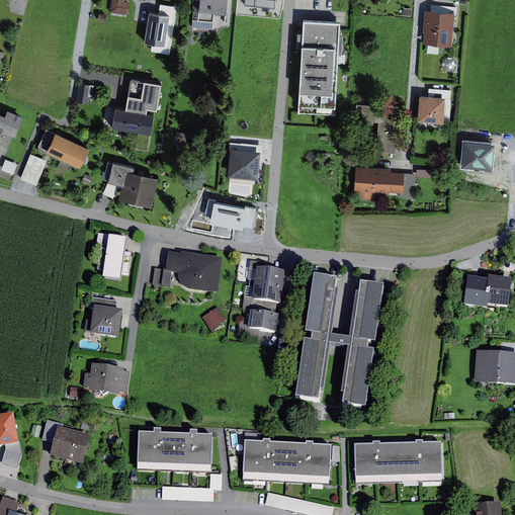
[(110,0),(109,9),(127,11),(129,0),(110,0)]
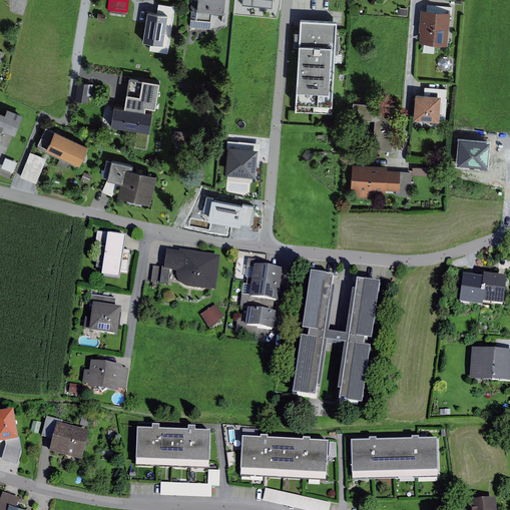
[(189,24),(209,26),(211,11),(222,13),(224,0),(196,0),(196,9),(190,9),(189,24)]
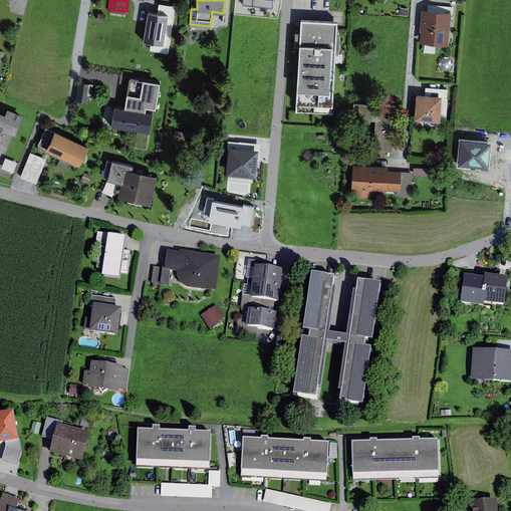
[(419,26),(421,27),(420,37),(448,40),(451,10),(453,10),(453,3),(427,0),(427,5),(421,5),(419,26)]
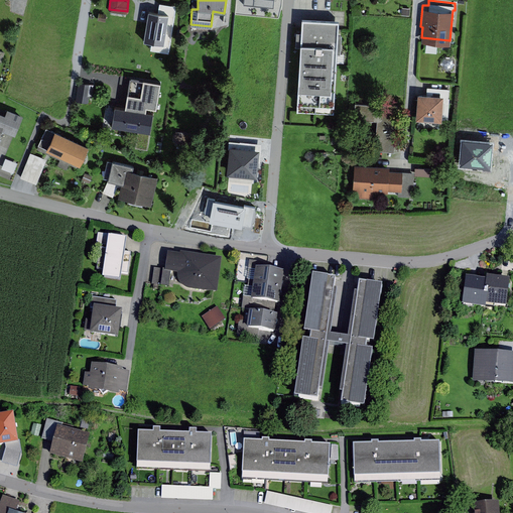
[(339,17),(301,15),(297,102),(335,103),(339,17)]
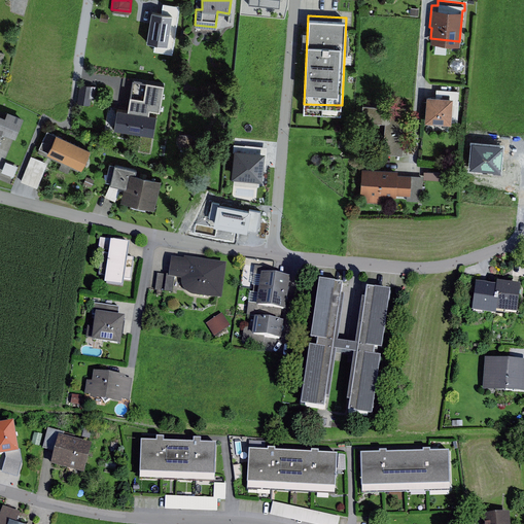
[(159,110),(162,80),(131,76),(127,107),(114,106),(112,127),(138,131),(136,147),(149,148),(154,109),(159,110)]
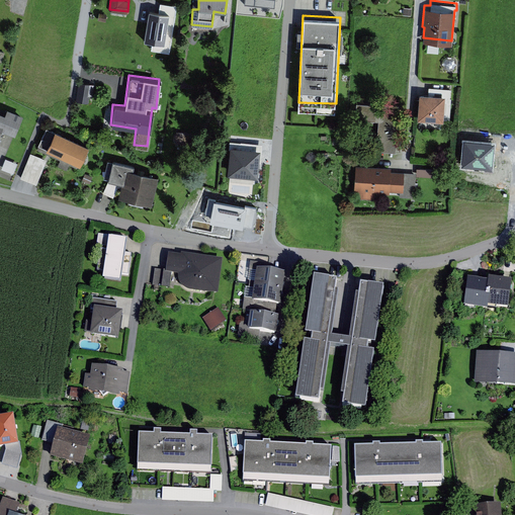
[(82,81),(82,99),(90,99),(90,81),(82,81)]
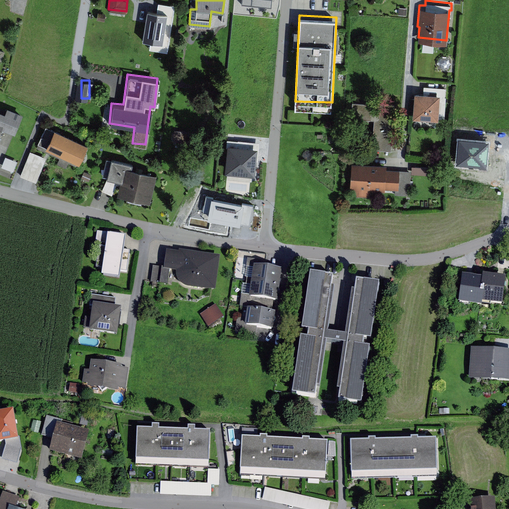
[(415,89),(412,114),(438,116),(440,95),(446,96),(447,84),(423,82),(423,90),(415,89)]
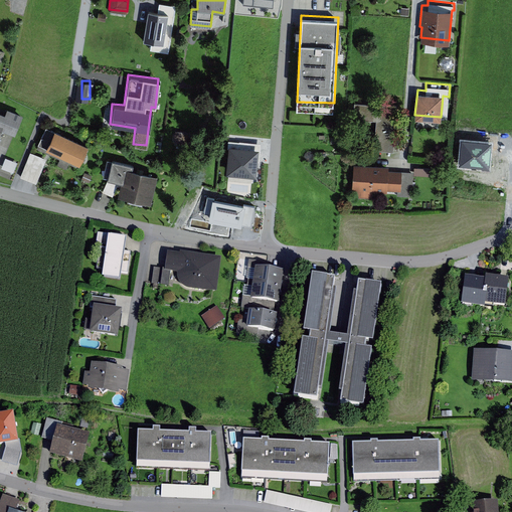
[(353,115),(376,117),(374,147),(393,148),(396,103),(354,100),(353,115)]
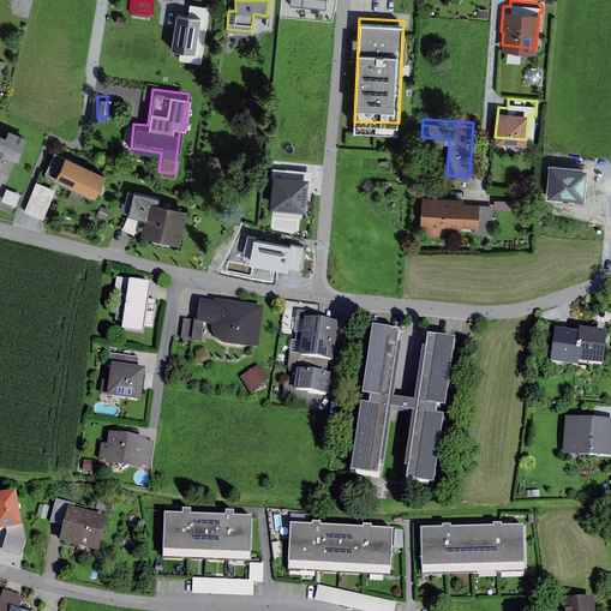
[(10,124),(5,135),(0,132),(0,156),(1,154),(17,160),(28,130),(10,124)]
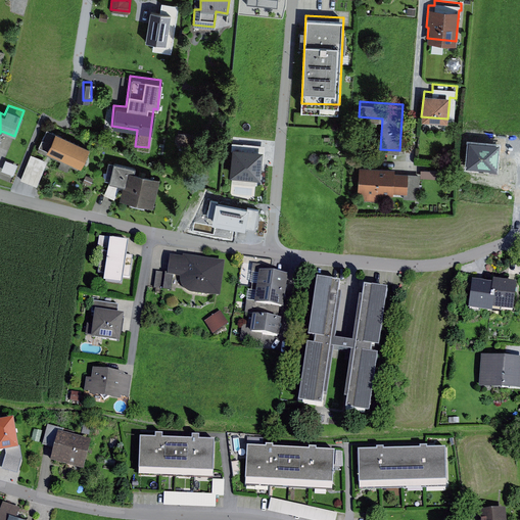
[(87,146),(54,130),(46,149),(80,166),(87,146)]
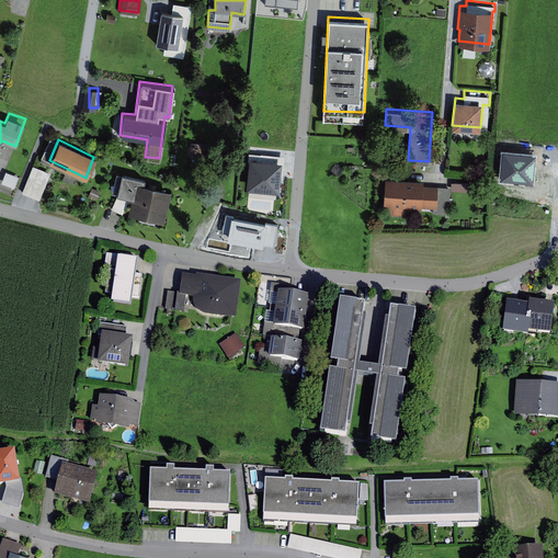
[(247,158),(246,190),(280,190),(280,158),(247,158)]
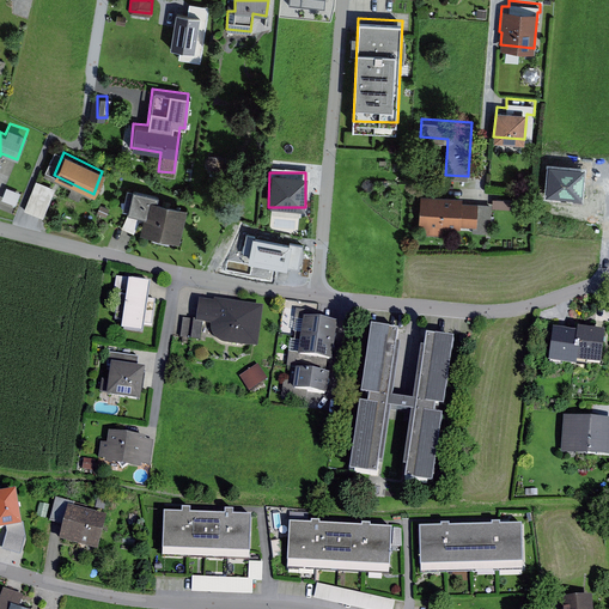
[(34,176),(22,207),(41,214),(53,184),(34,176)]
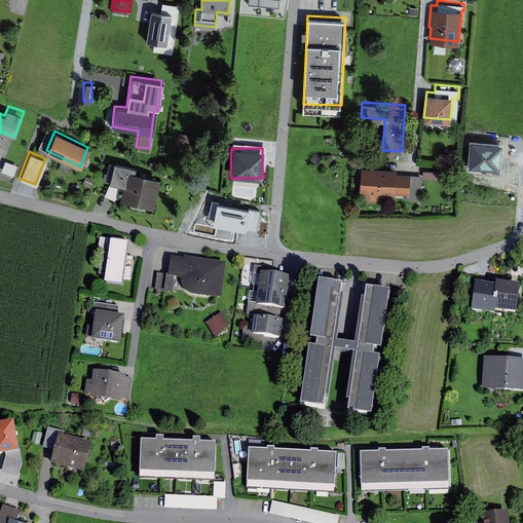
[(11,173),(15,162),(3,157),(0,165),(0,169),(11,173)]
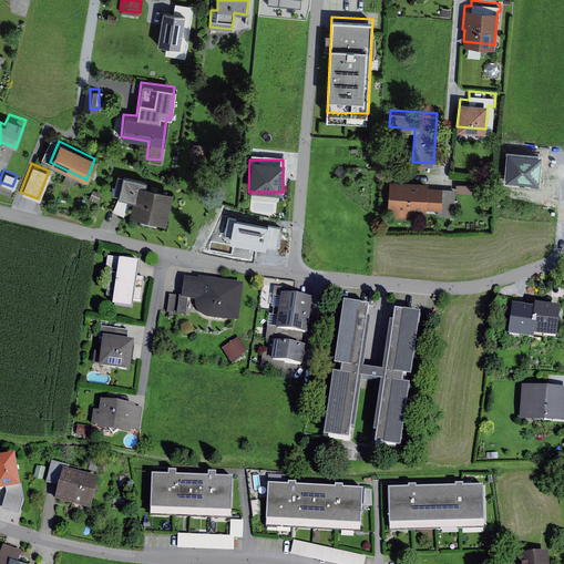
[(173,193),(147,187),(150,180),(121,173),(115,198),(132,203),(130,216),(166,224),(173,193)]
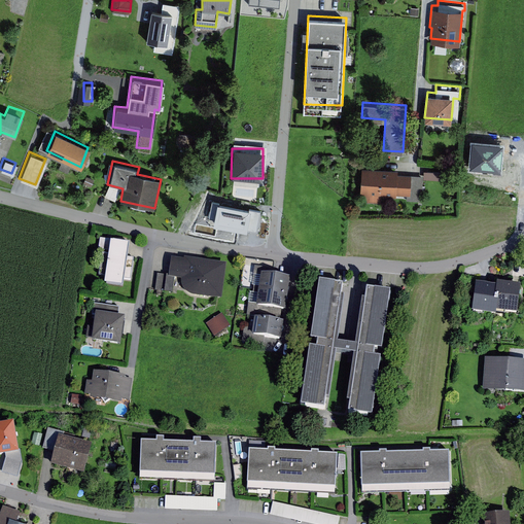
[(397,167),(362,164),(360,191),(364,191),(364,198),(382,199),(382,193),(395,193),(395,191),(410,191),(411,172),(397,171),(397,167)]
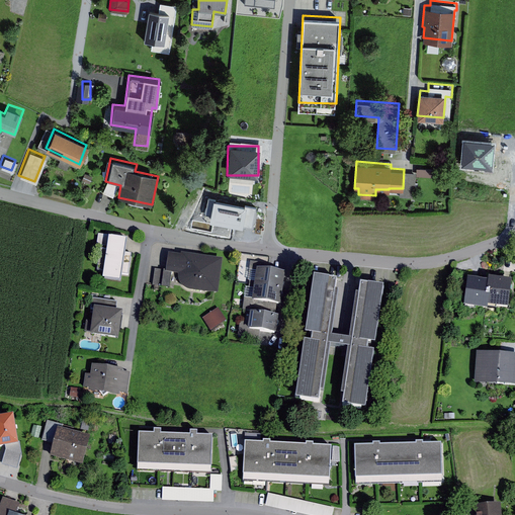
[(255,205),(208,195),(204,212),(209,218),(241,225),(241,223),(251,225),(255,205)]
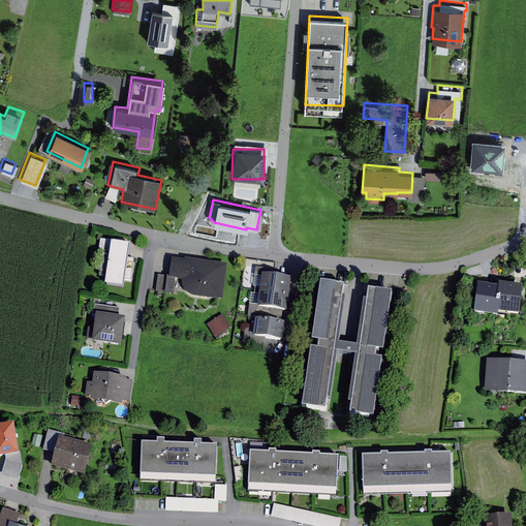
[(98,273),(105,274),(104,280),(122,283),(123,276),(129,277),(133,255),(127,254),(129,241),(111,238),(111,237),(100,236),(98,246),(109,248),(109,252),(101,251),(98,273)]
